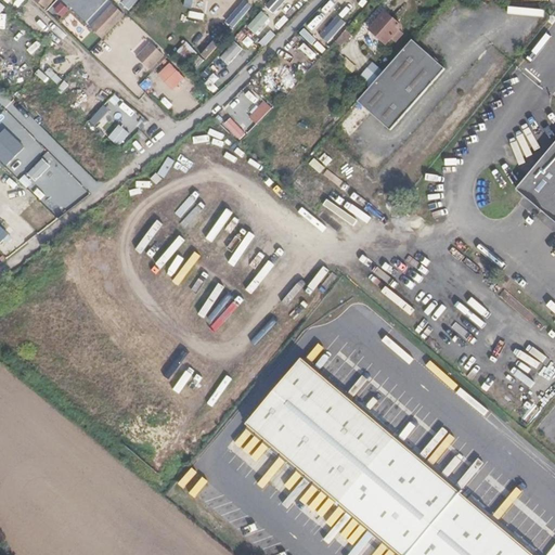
[(15,9),(21,0),(7,0),(5,2),(15,9)]
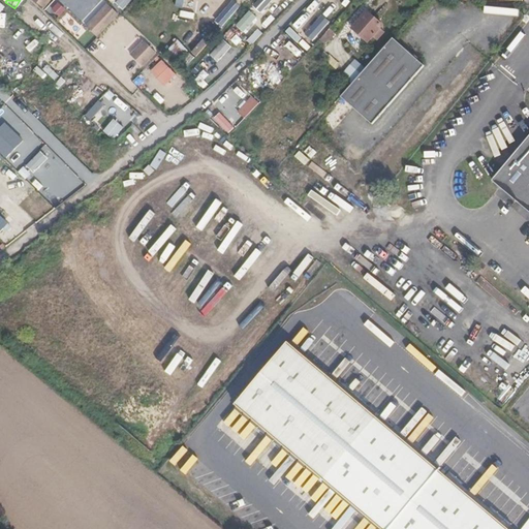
[(53,0),(29,0),(44,12),(53,0)]
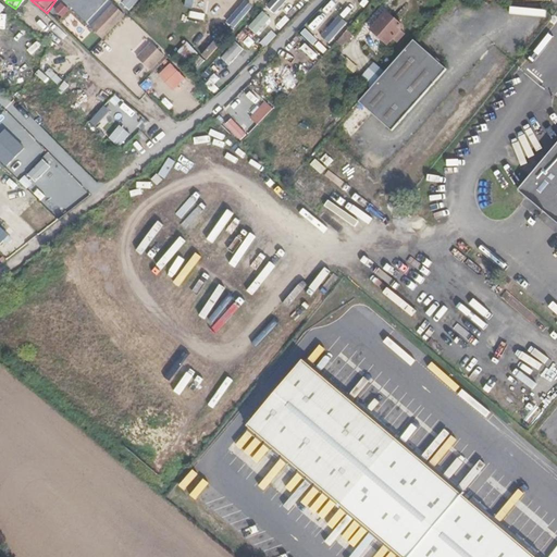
[(252,7),(244,0),(225,22),(233,28),(252,7)]
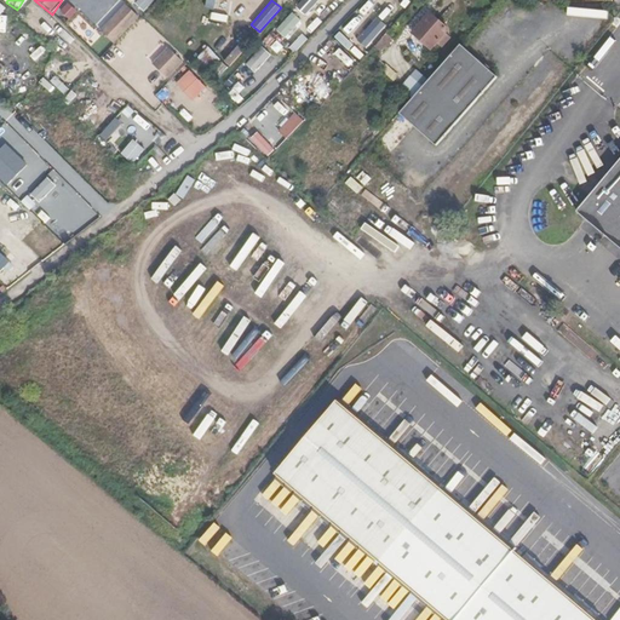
[(303,0),(298,6),(308,15),(320,0),(303,0)]
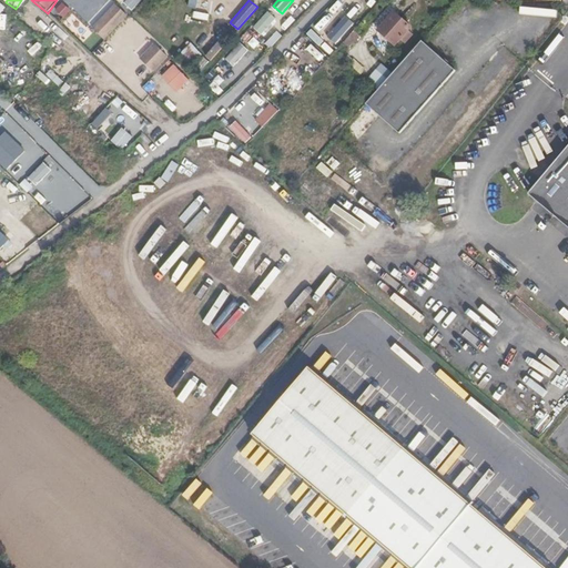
[(131,17),(112,1),(88,28),(103,42),(131,17)]
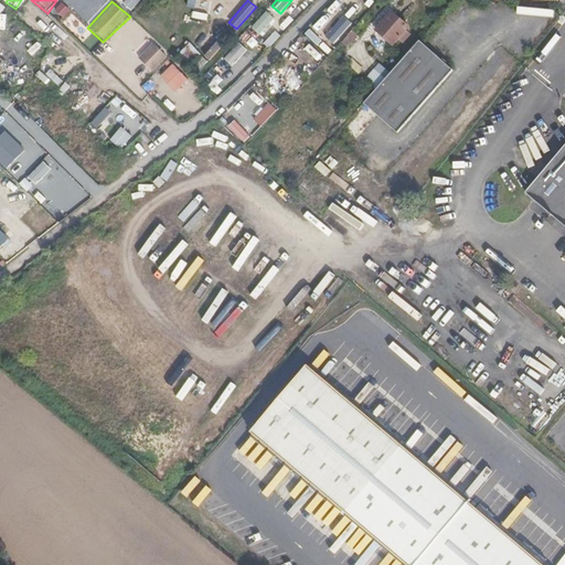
[(54,11),(64,19),(72,10),(62,2),(54,11)]
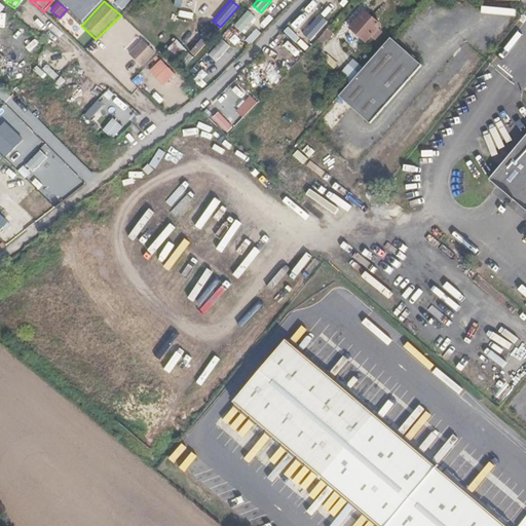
[(249,9),(234,25),(242,32),(257,16),(249,9)]
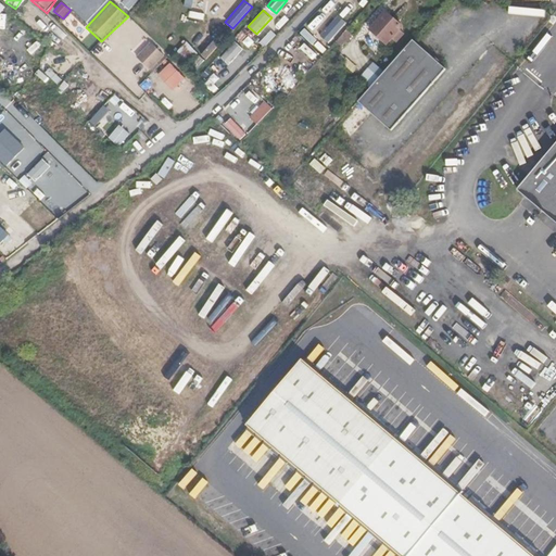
[(38,35),(46,26),(28,11),(21,20),(38,35)]
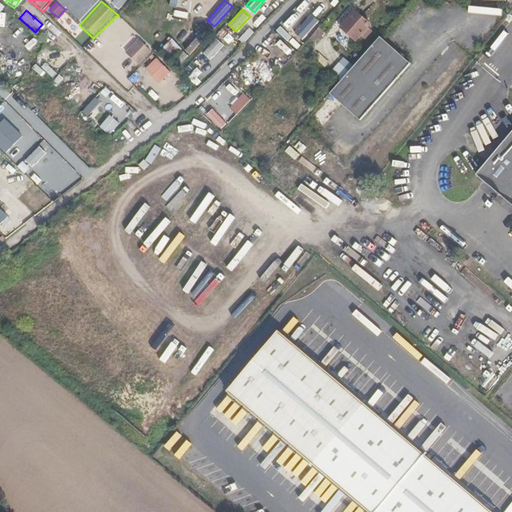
[(187,18),(188,13),(176,10),(175,15),(187,18)]
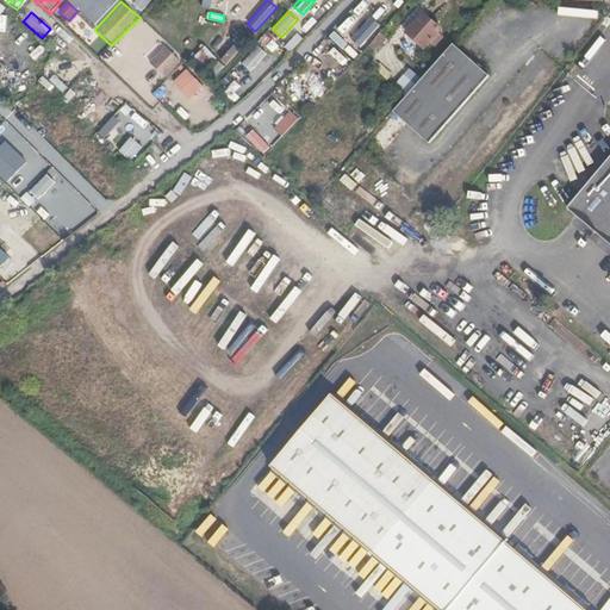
[(380,13),(363,30),(371,37),(387,19),(380,13)]
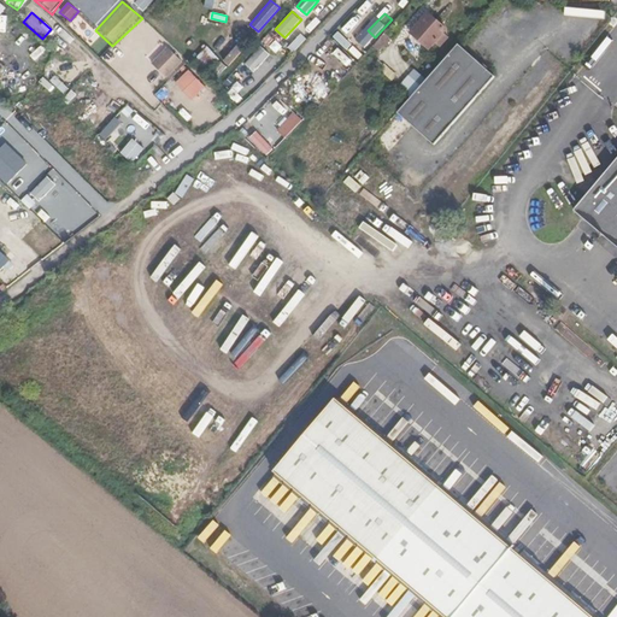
[(446,29),(428,13),(411,31),(429,48),(446,29)]
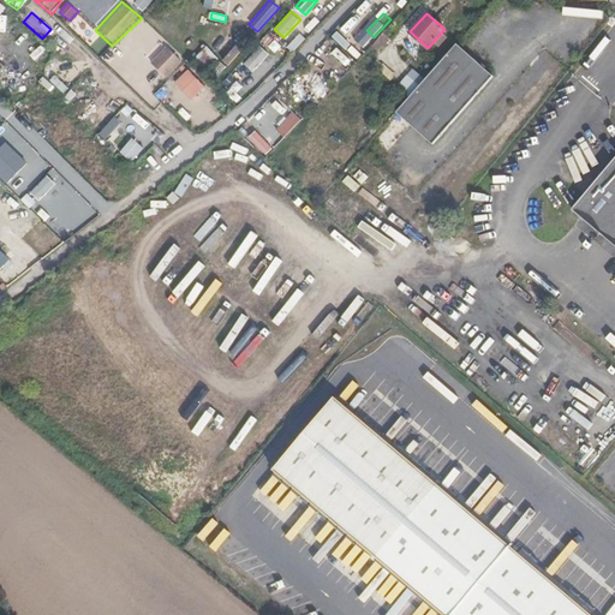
[(69,24),(90,45),(99,35),(77,15),(69,24)]
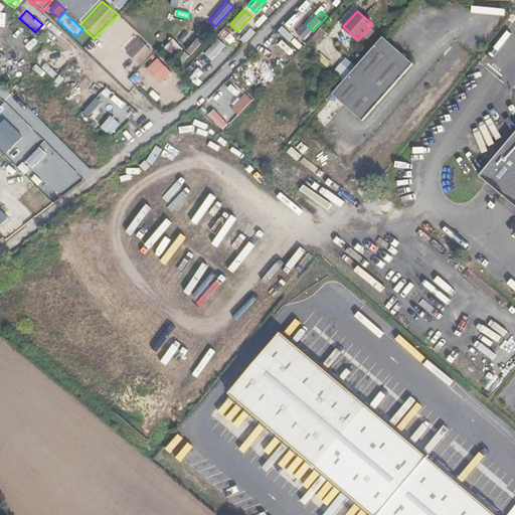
[(251,28),(241,39),(246,43),(256,32),(251,28)]
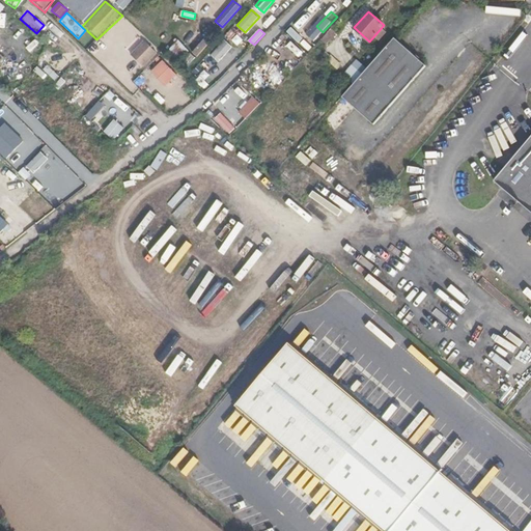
[(328,45),(337,34),(332,29),(323,39),(328,45)]
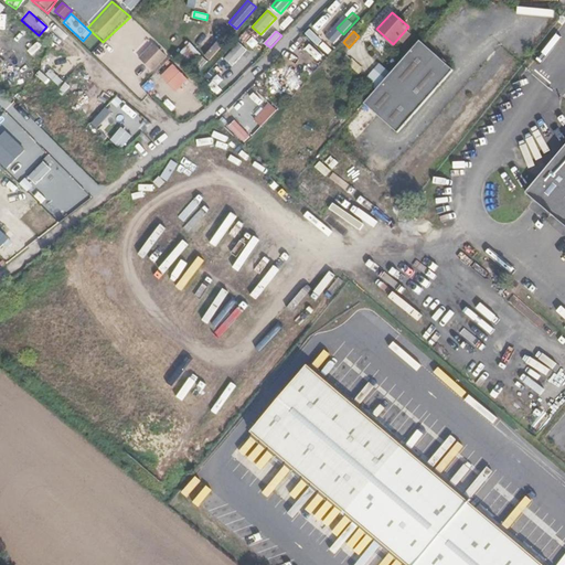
[(451,68),(419,40),(402,60),(375,88),(364,102),(396,130),(451,68)]
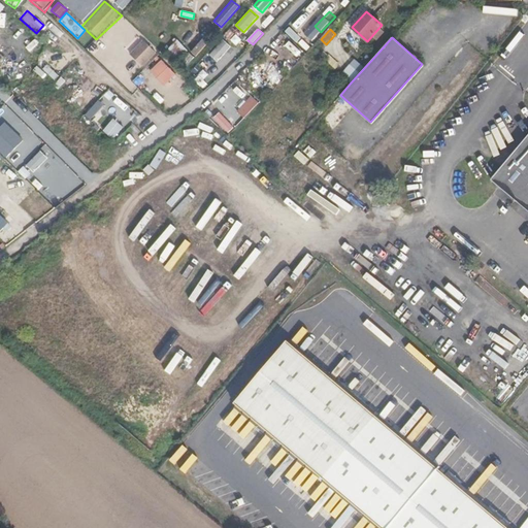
[(158,54),(140,38),(126,55),(143,68),(158,54)]
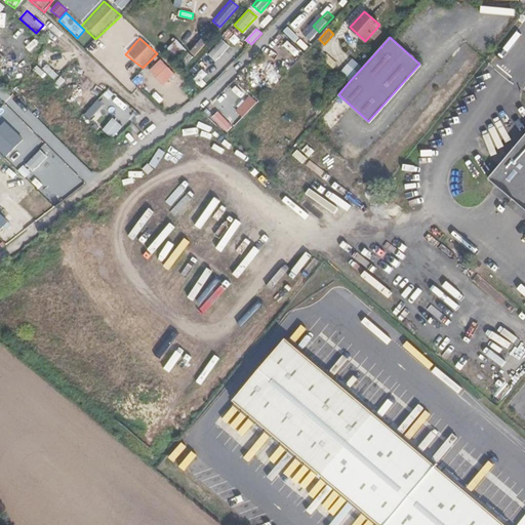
[(202,39),(191,52),(196,56),(207,43),(202,39)]
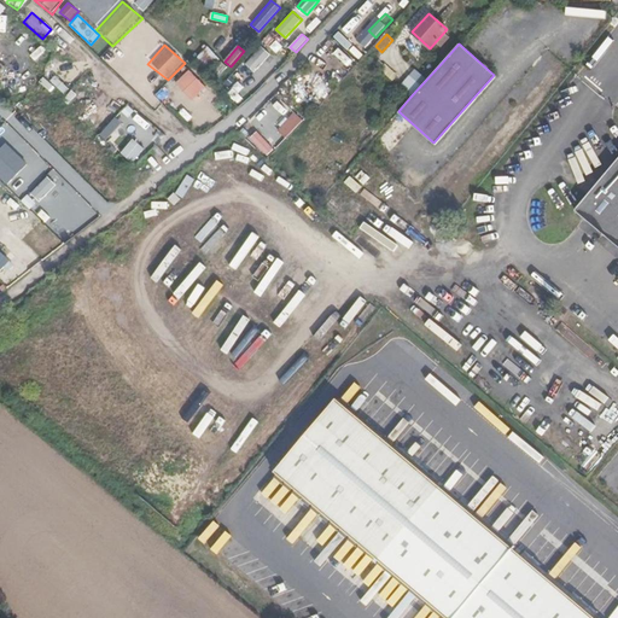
[(262,46),(246,65),(255,73),(272,53),(262,46)]
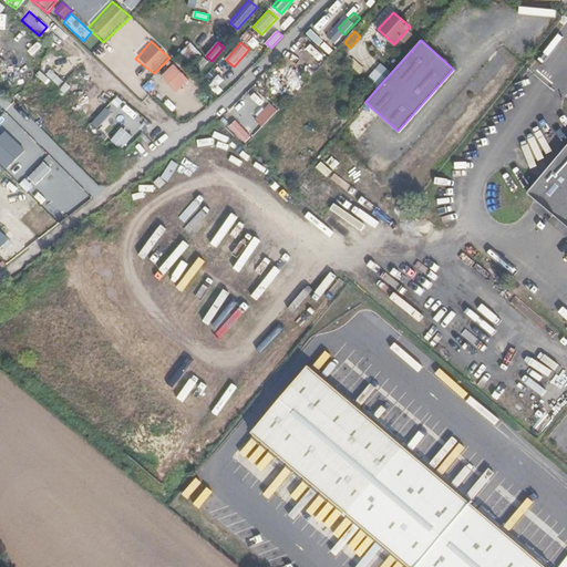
[(62,43),(58,49),(66,54),(71,49),(62,43)]
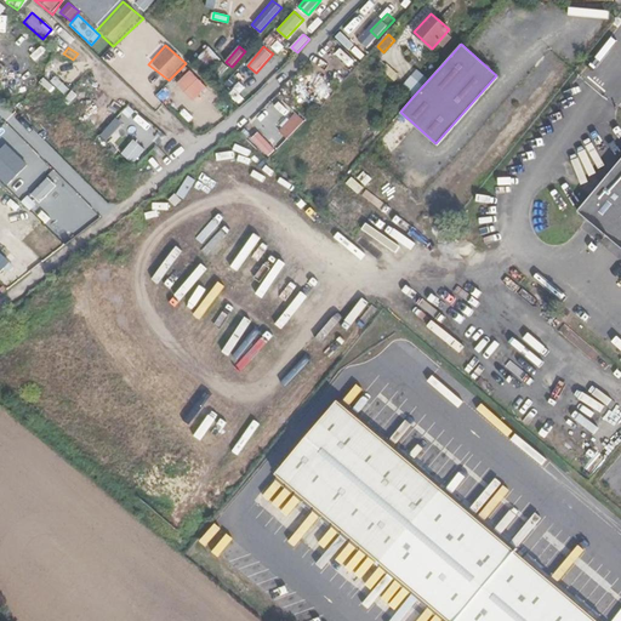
[(223,58),(209,47),(195,60),(210,72),(223,58)]
